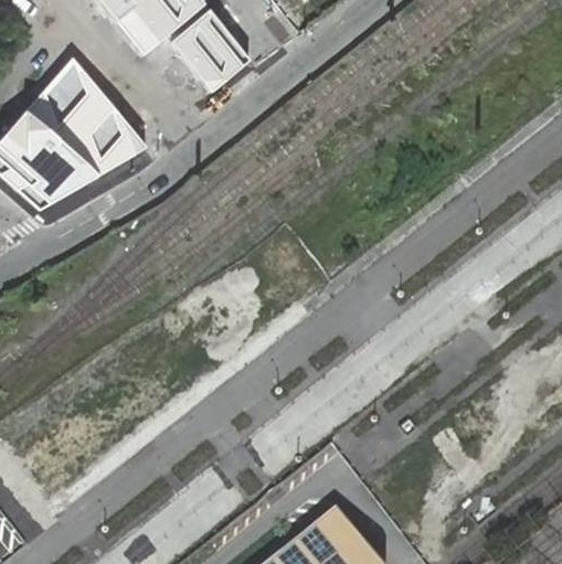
[(203,7),(198,0),(98,0),(144,55),(203,7)]
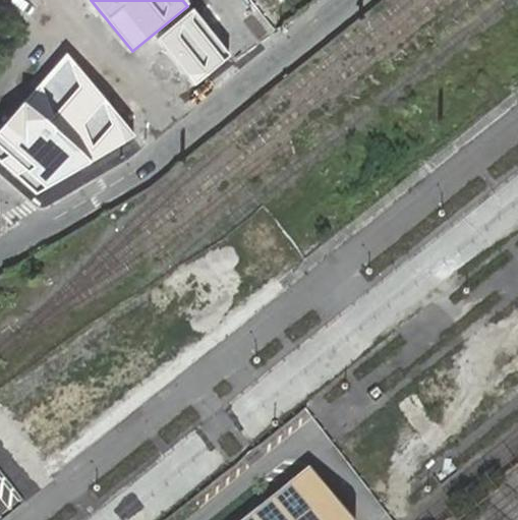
[(18,18),(0,2),(0,18),(10,27),(18,18)]
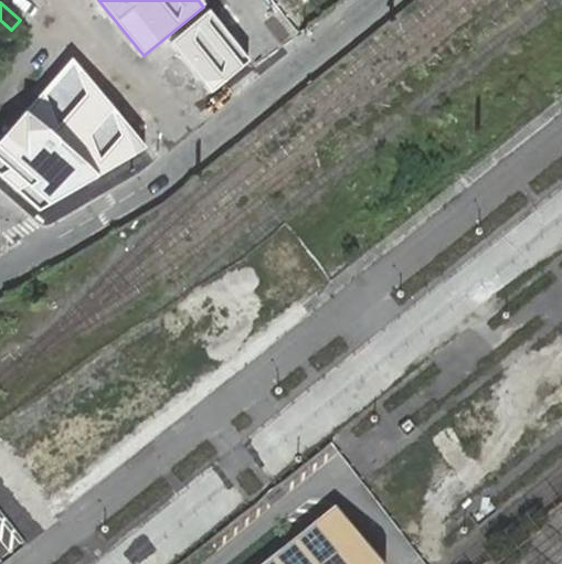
[(254,61),(213,9),(171,42),(213,94),(254,61)]
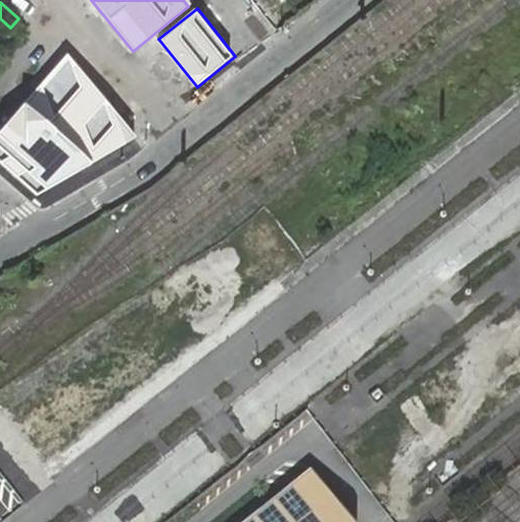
[(68,53),(0,130),(0,158),(40,194),(136,137),(68,53)]
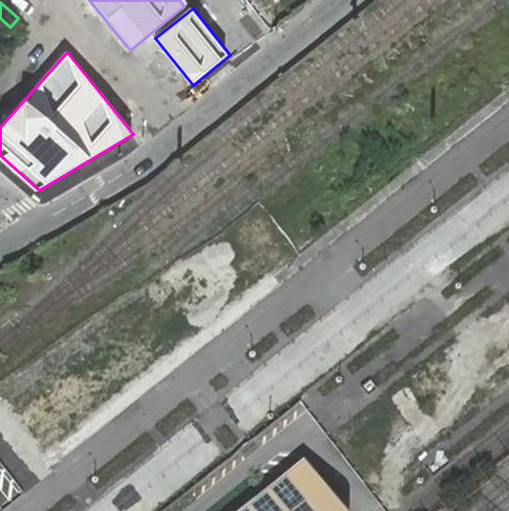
[(348,510),(304,455),(232,510),(348,510)]
